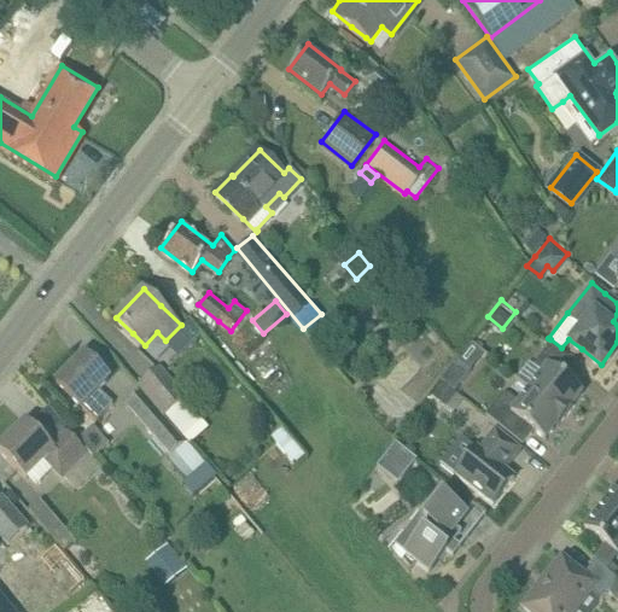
[(439,374),(443,378),(453,386),(483,348),(472,338),(458,356),(455,355),(439,374)]
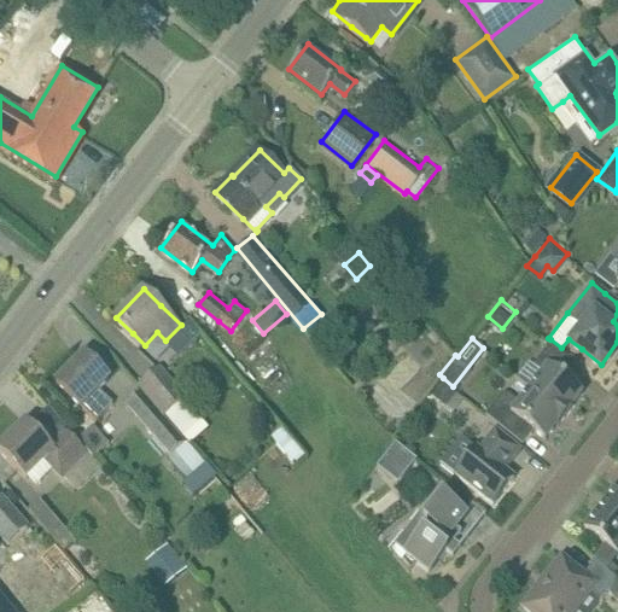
[(529,359),(516,374),(530,385),(565,413),(572,403),(571,402),(582,388),(554,366),(565,351),(551,339),(534,362),(529,359)]
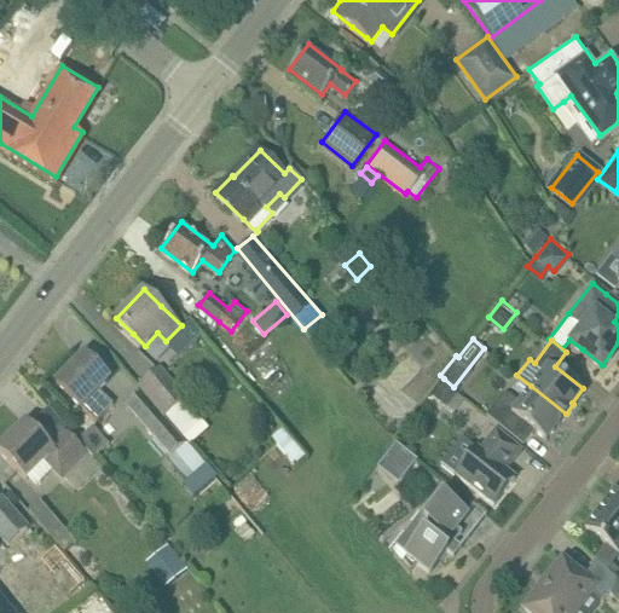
[(97,417),(106,408),(113,400),(98,386),(109,376),(84,351),(56,380),(74,397),(81,404),(82,404),(97,417)]
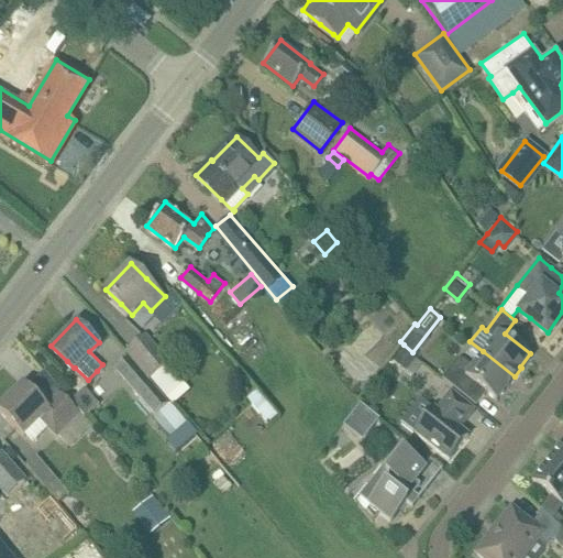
[(145,334),(128,348),(150,375),(151,374),(168,361),(145,334)]
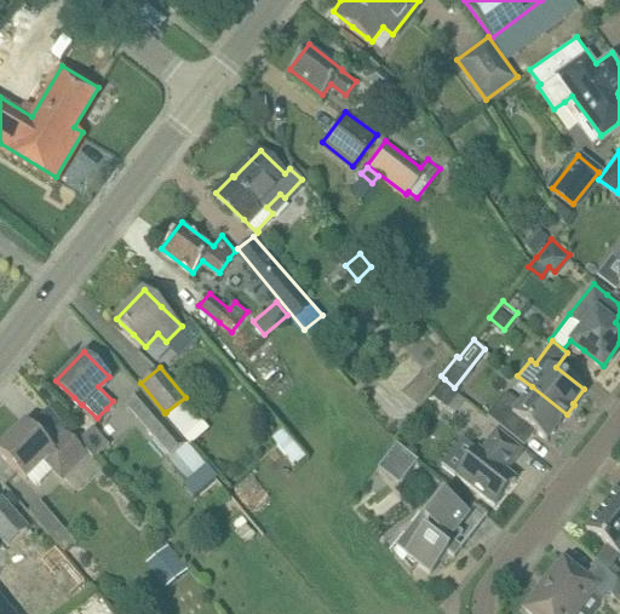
[(352,382),(359,388),(368,379),(362,373),(352,382)]
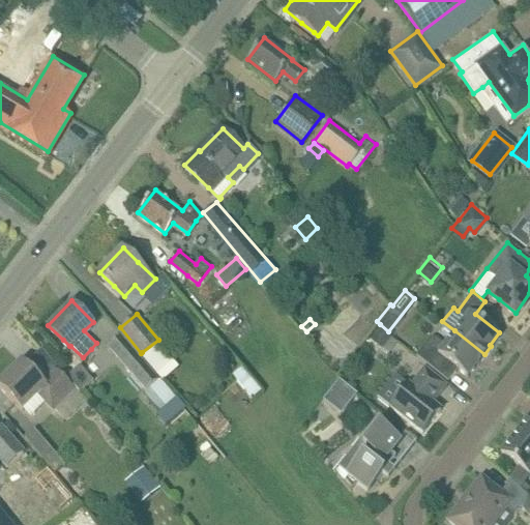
[(378,323),(367,336),(381,346),(390,333),(378,323)]
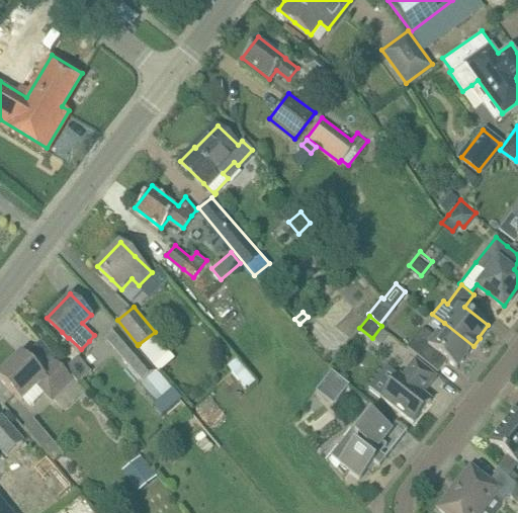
[(467,353),(473,346),(444,323),(435,334),(426,327),(420,328),(407,345),(438,369),(447,357),(456,364),(466,353),(467,353)]
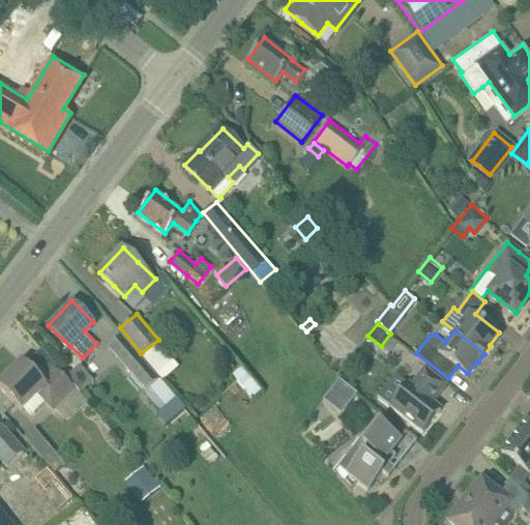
[(137,351),(122,363),(145,389),(144,390),(159,409),(176,396),(159,377),(137,351)]
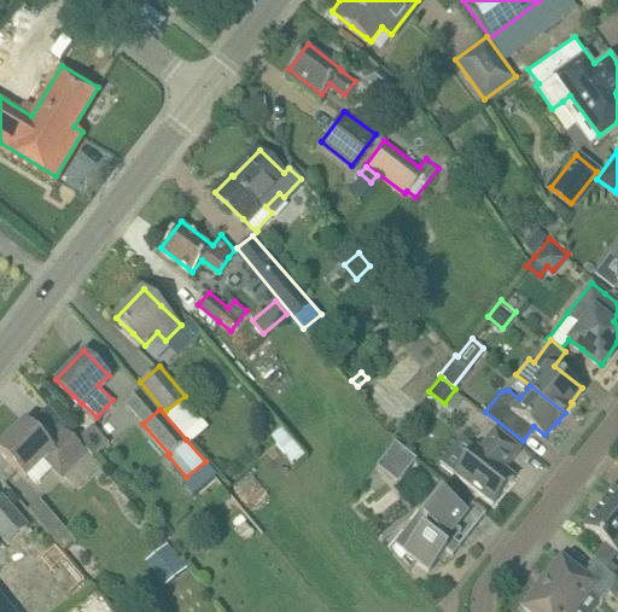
[(25,419),(0,444),(0,448),(15,464),(27,476),(45,459),(63,476),(64,474),(87,452),(79,442),(62,425),(46,439),(25,419)]
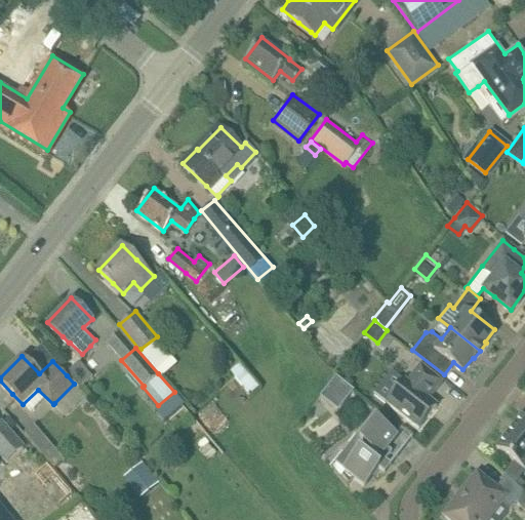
[(92,373),(79,358),(66,369),(79,385),(92,373)]
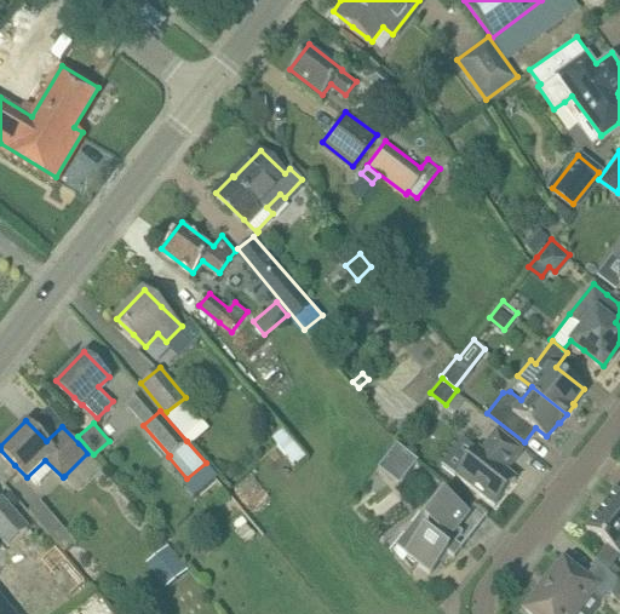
[(522,447),(503,432),(497,428),(481,447),(478,446),(457,472),(494,503),(516,476),(505,468),(522,447)]
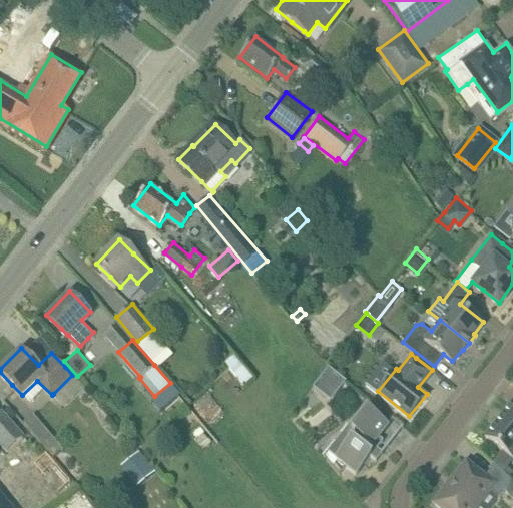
[(331,398),(346,378),(329,364),(313,384),(331,398)]
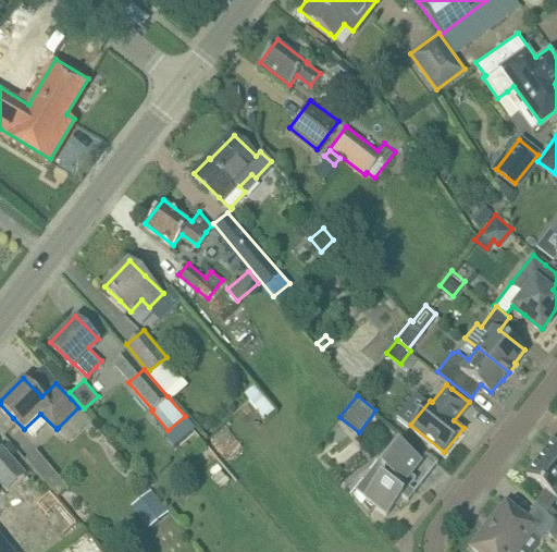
[(556,433),(527,473),(556,495),(556,433)]
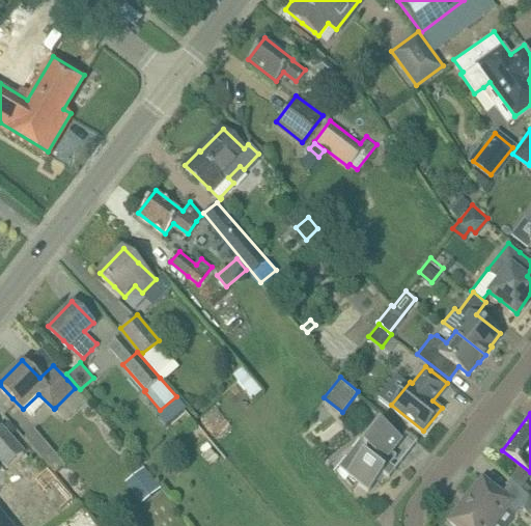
[(400,438),(385,425),(380,421),(371,432),(367,428),(338,465),(348,473),(368,489),(384,470),(386,472),(393,463),(390,461),(396,452),(392,449),(400,438)]
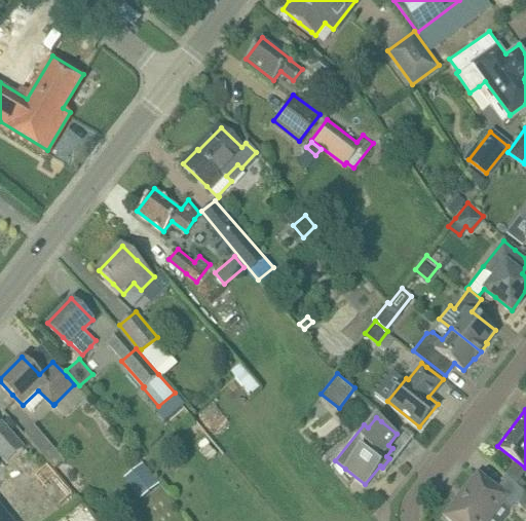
[(24,446),(15,436),(1,419),(0,419),(0,450),(8,459),(24,446)]
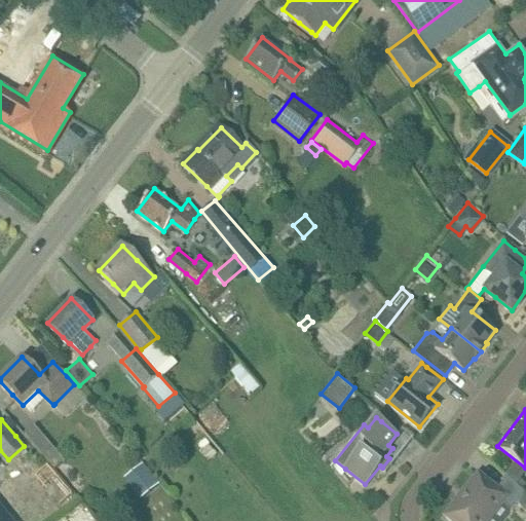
[(36,422),(28,429),(50,459),(59,453),(36,422)]
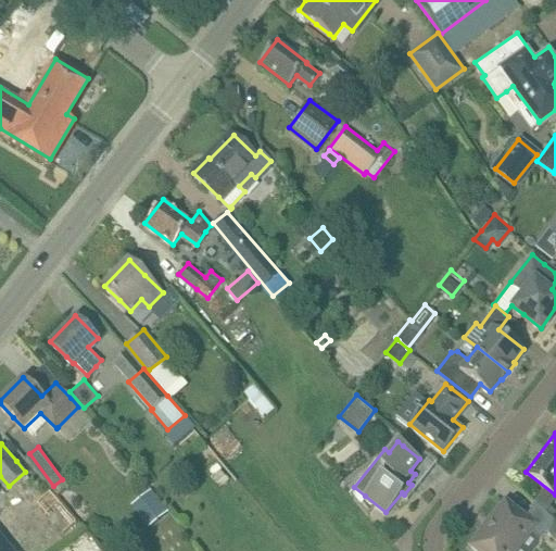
[(22,526),(43,505),(23,484),(1,504),(22,526)]
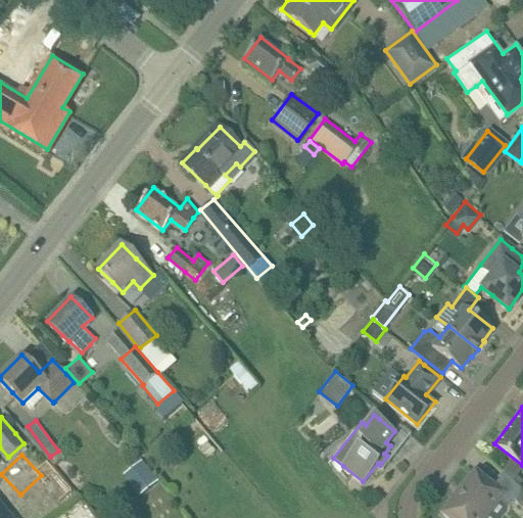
[(141,457),(127,469),(144,489),(158,477),(141,457)]
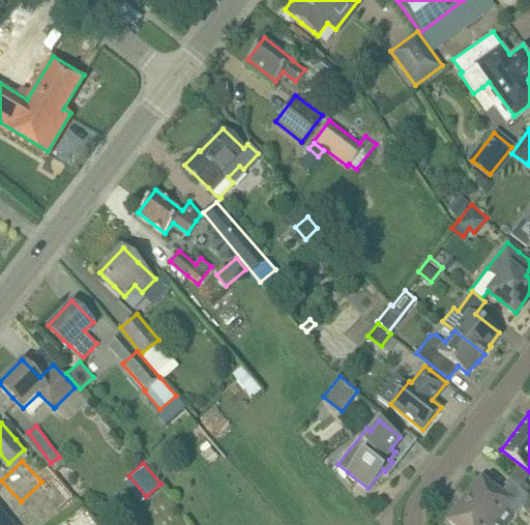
[(481,475),(449,517),(460,524),(488,524),(505,503),(514,512),(529,493),(510,476),(500,490),(498,488),(481,475)]
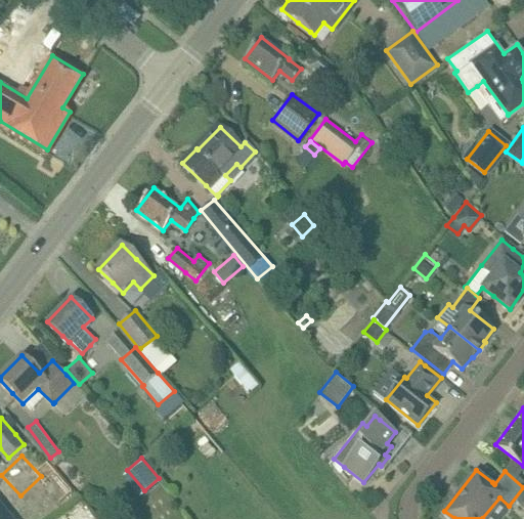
[(12,518),(0,503),(0,518),(12,518)]
